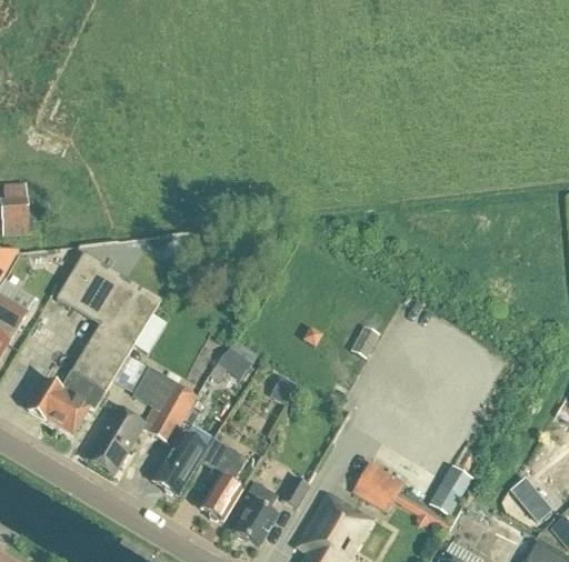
[(28,233),(27,209),(25,181),(2,183),(3,198),(0,198),(0,209),(2,236),(28,233)]
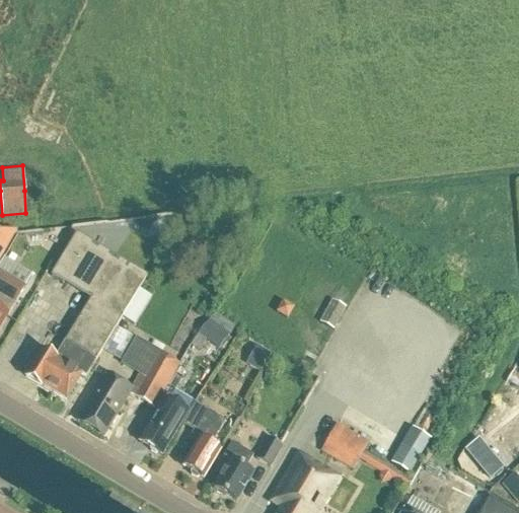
[(0,229),(0,254),(16,228),(0,229)]
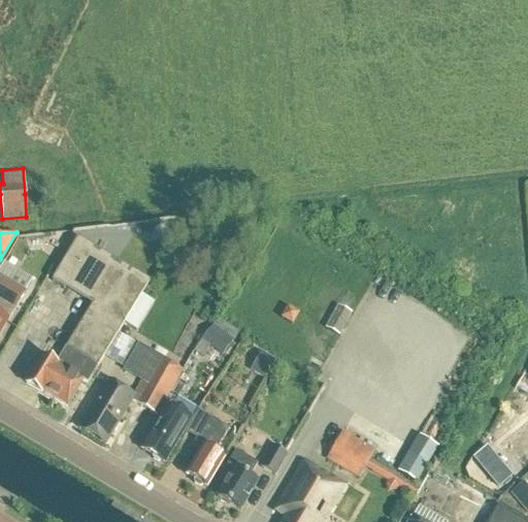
[(139,273),(118,260),(77,235),(52,278),(90,300),(56,360),(41,352),(25,380),(66,403),(80,379),(86,382),(149,279),(139,273)]
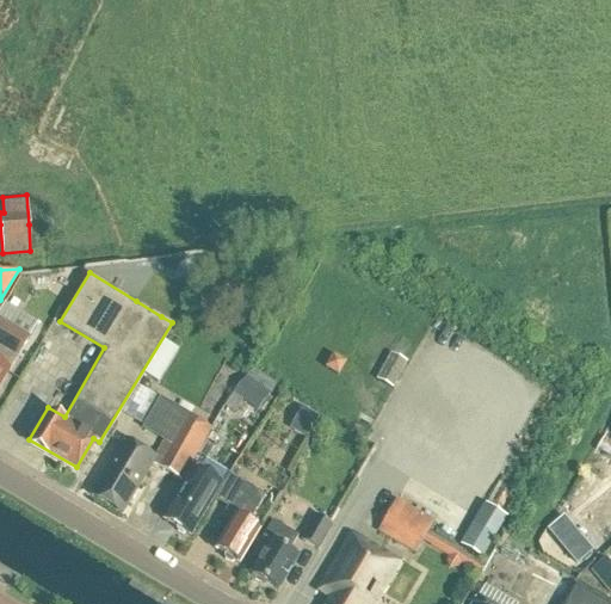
[(0,381),(26,337),(0,320),(0,381)]
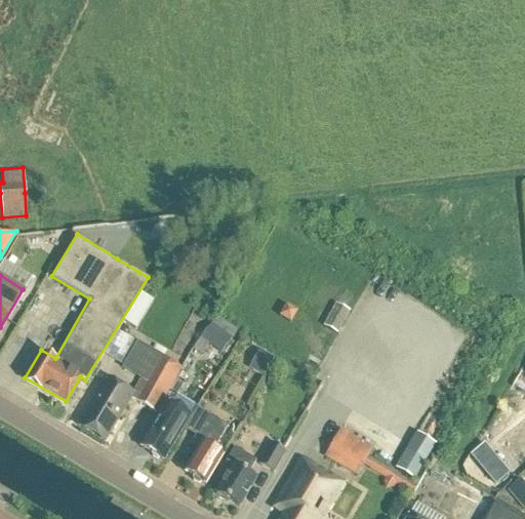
[(323,323),(337,330),(350,308),(335,301),(323,323)]
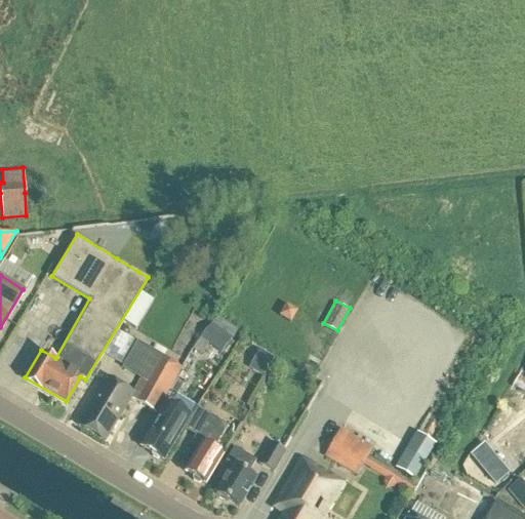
[(217,312),(193,345),(200,351),(208,340),(224,351),(234,337),(231,335),(238,327),(217,312)]
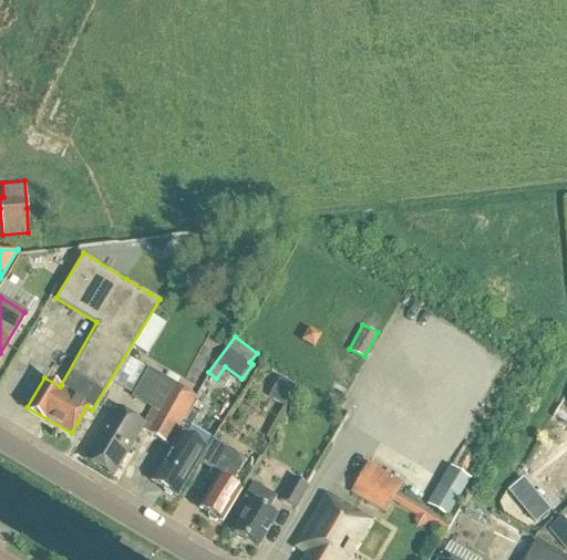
[(147,366),(132,393),(152,405),(142,421),(144,422),(141,427),(144,428),(166,442),(195,394),(194,394),(147,366)]
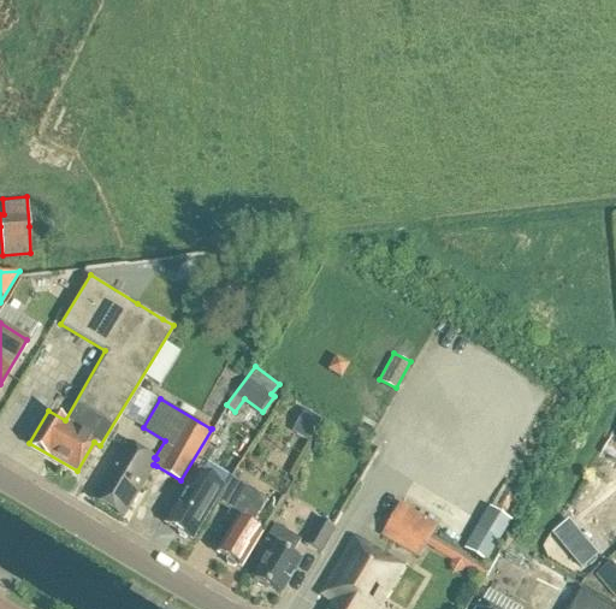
[(304,409),(294,426),(311,436),(321,419),(304,409)]
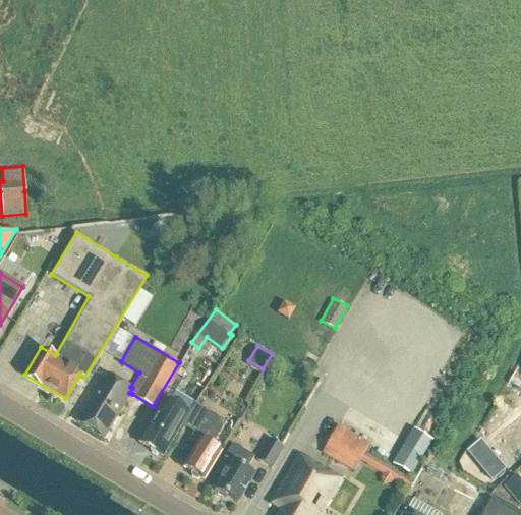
[(87,414),(81,422),(103,436),(131,388),(105,373),(81,411),(87,414)]
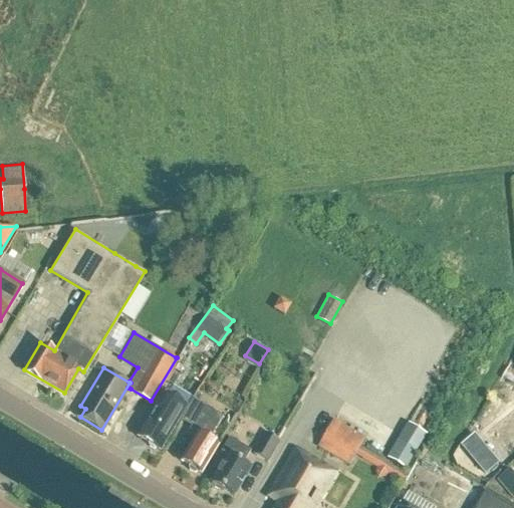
[(487,368),(487,378),(511,379),(511,368),(487,368)]
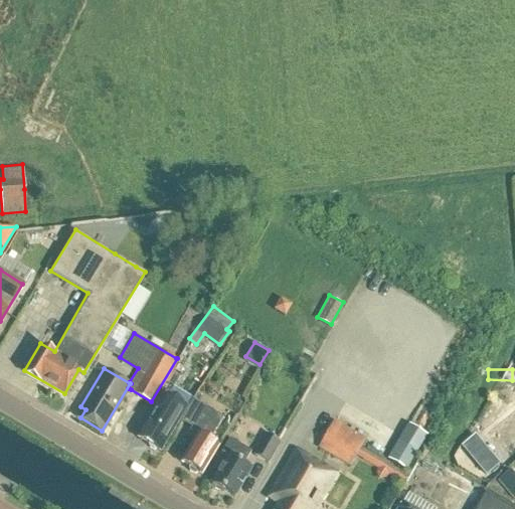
[(156,409),(154,408),(138,436),(148,442),(149,445),(153,447),(156,446),(159,448),(185,404),(166,393),(156,409)]
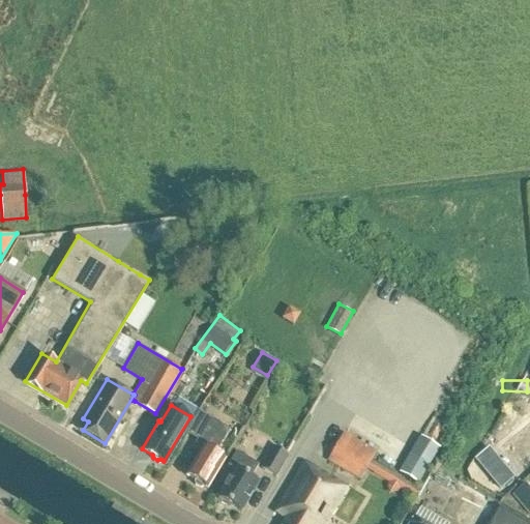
[(199,408),(185,431),(205,442),(203,446),(186,473),(195,478),(195,482),(201,486),(204,484),(206,485),(224,455),(215,450),(230,427),(199,408)]
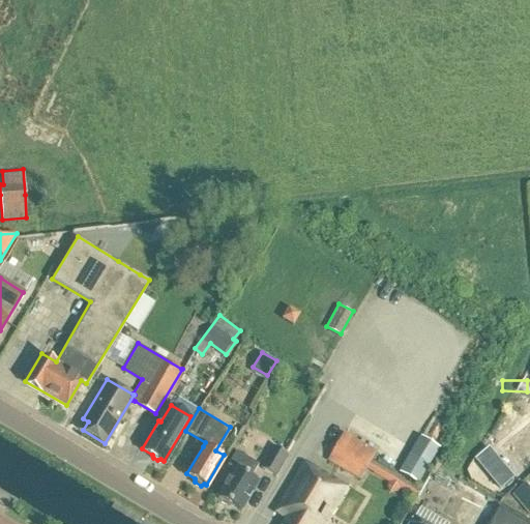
[(344,430),(327,458),(359,476),(376,448),(344,430)]
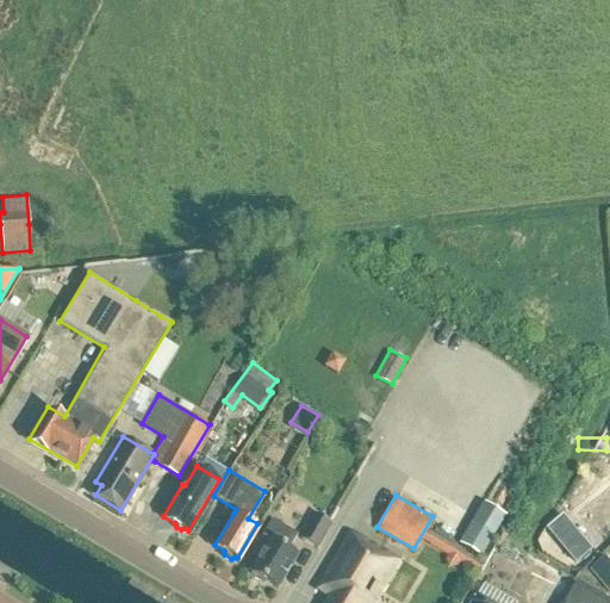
[(484,497),(458,541),(480,554),(506,510),(484,497)]
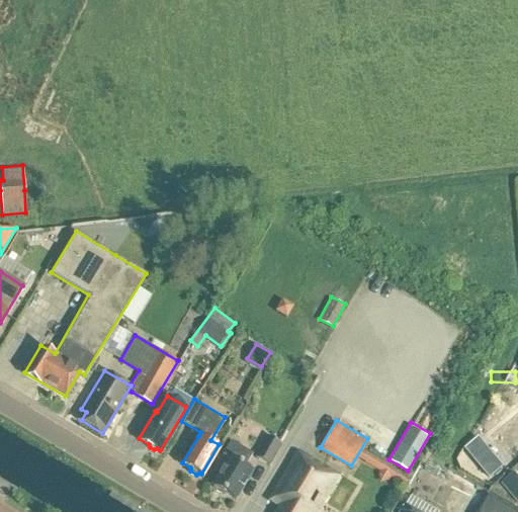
[(255,454),(270,463),(282,442),(267,433),(255,454)]
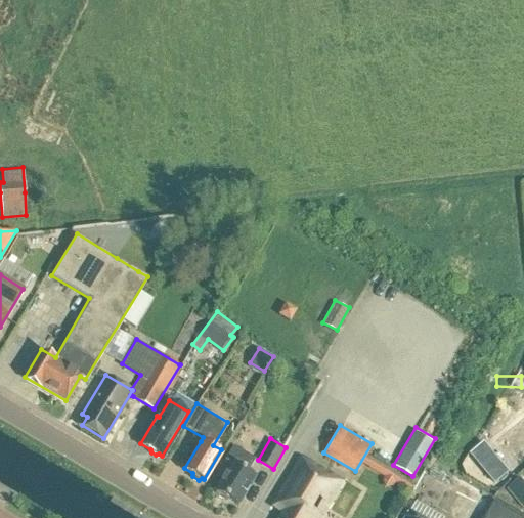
[(482,438),(469,450),(493,480),(508,468),(482,438)]
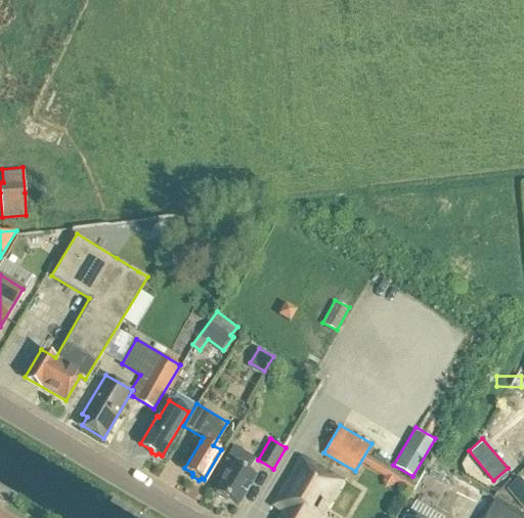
[(230,462),(214,489),(237,504),(255,474),(247,469),(255,456),(232,443),(224,458),(230,462)]
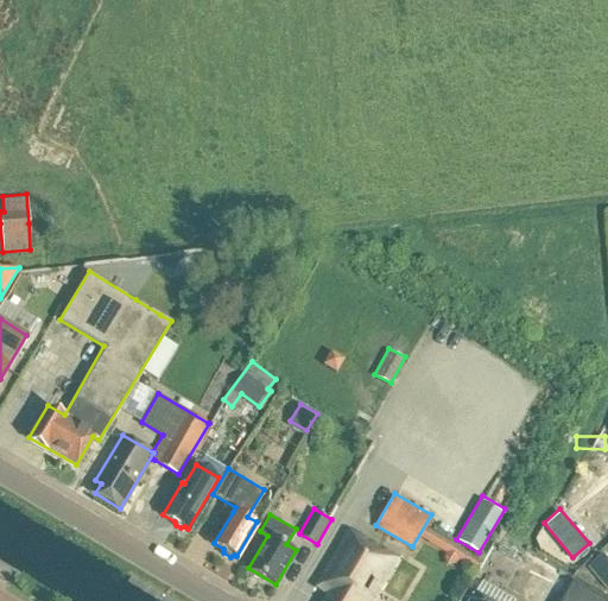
[(321,600),(369,600),(397,556),(363,536),(362,538),(347,530),(317,581),(329,588),(321,600)]
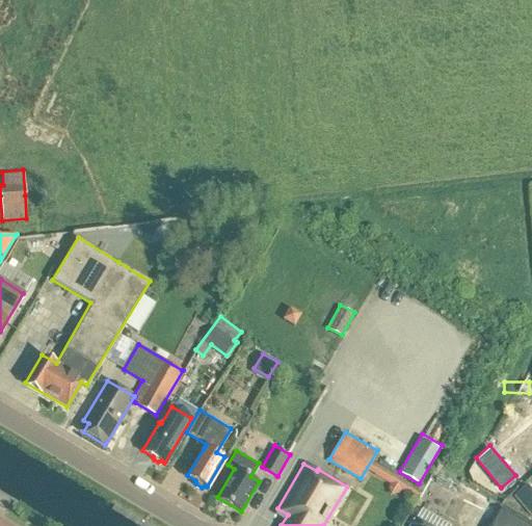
[(531,488),(527,481),(513,494),(530,514),(531,511),(531,497),(531,496),(531,495),(531,488)]
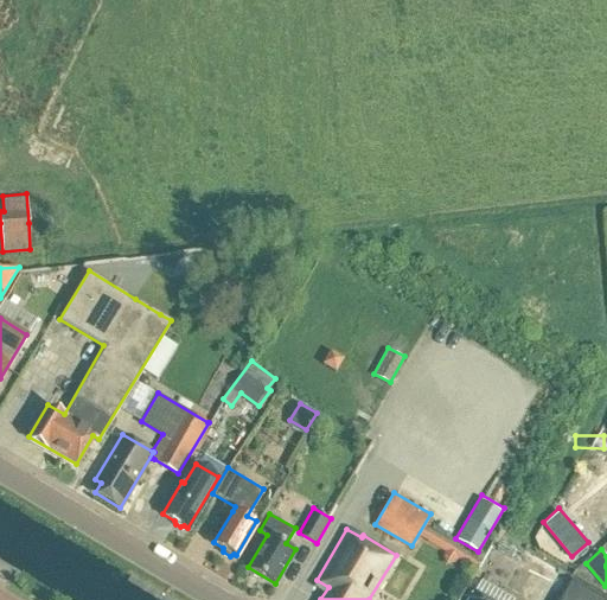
[(555,599),(606,599),(606,597),(569,576),(555,599)]
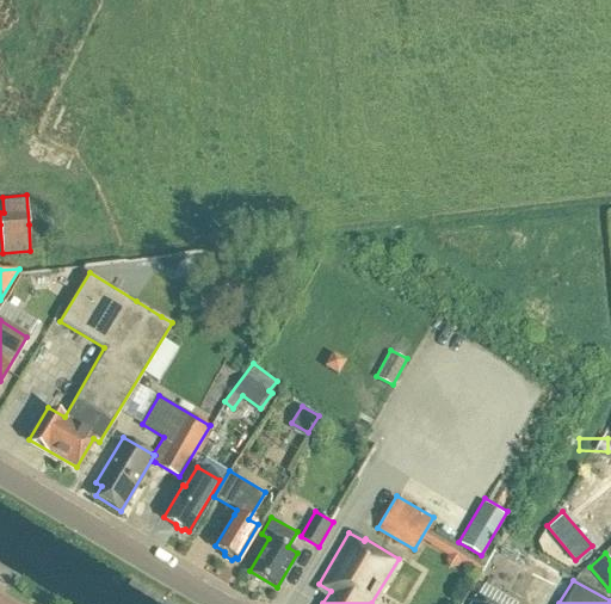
[(482,586),(477,595),(475,593),(468,603),(513,603),(516,602),(495,591),(494,593),(482,586)]
